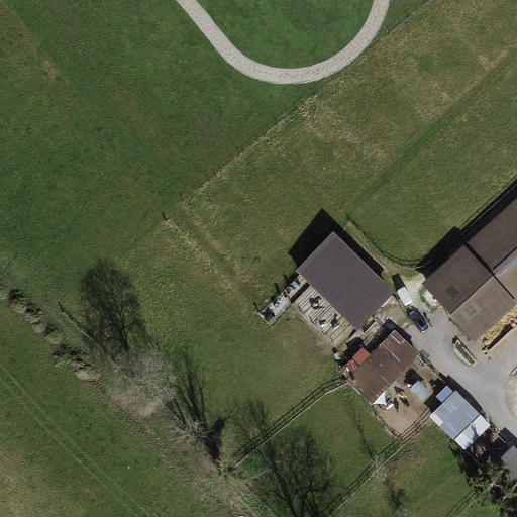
[(516,200),(421,287),(474,343),(516,304),(516,200)]
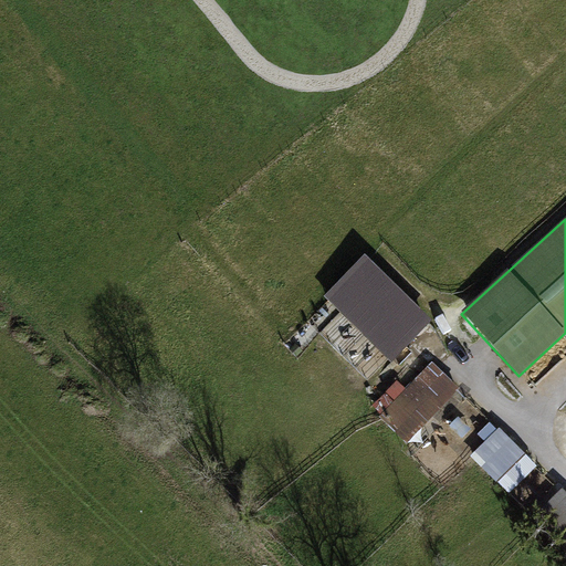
[(363,254),(326,294),(397,356),(432,316),(363,254)]
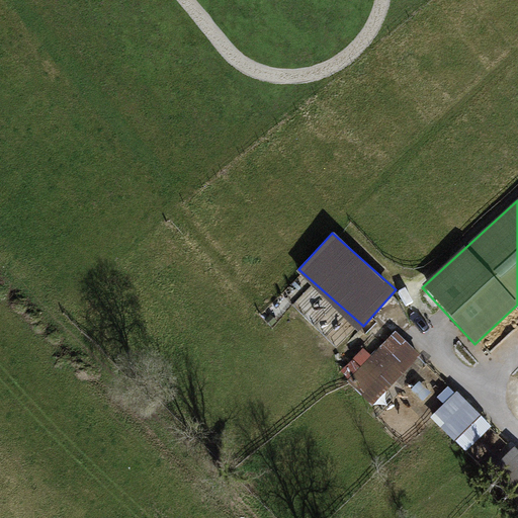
[(424,359),(395,330),(346,378),(374,408),(424,359)]
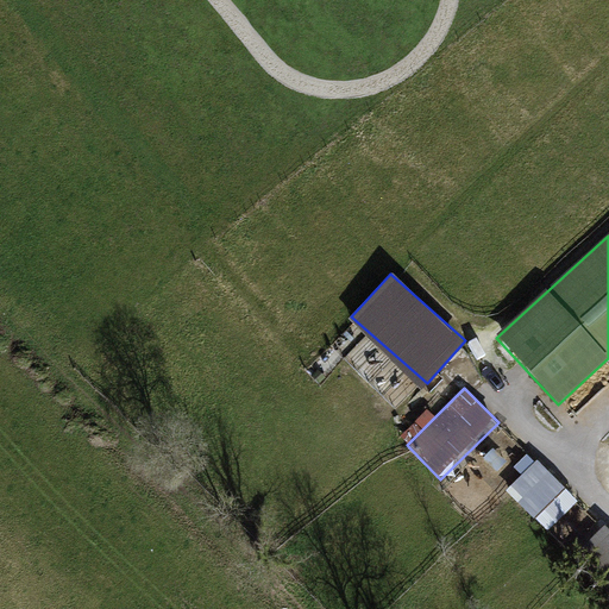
[(582,504),(535,463),(510,491),(557,533),(582,504)]
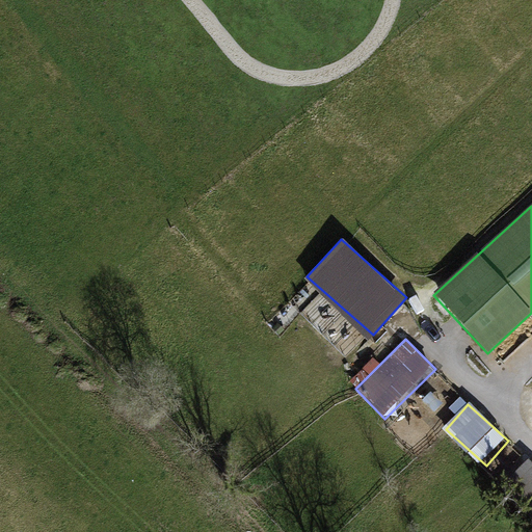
[(531,463),(527,459),(502,487),(531,514),(531,463)]
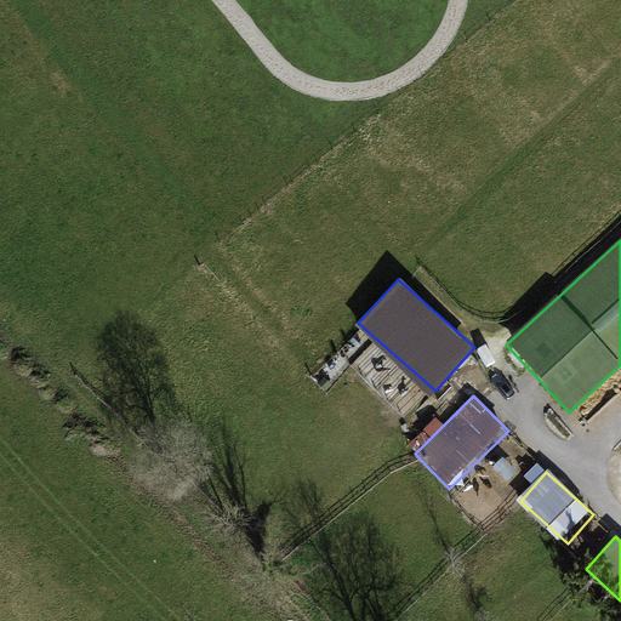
All buildings are outlined.
